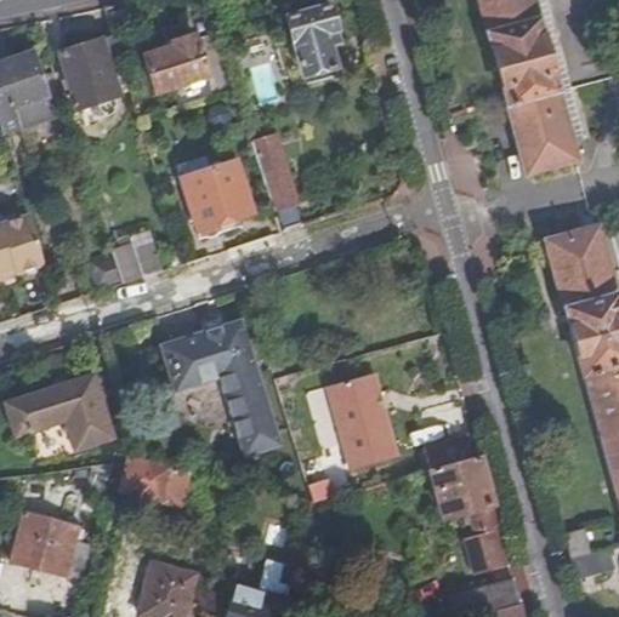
[(573,159),(567,137),(528,0),(477,0),(524,172),(573,159)]
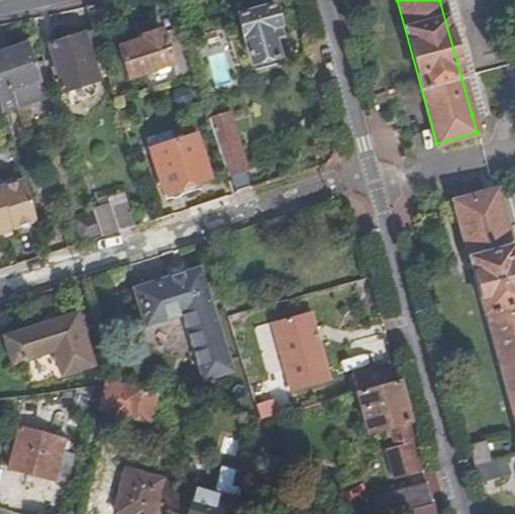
[(439,0),(472,114),(482,111),(450,0),(439,0)]
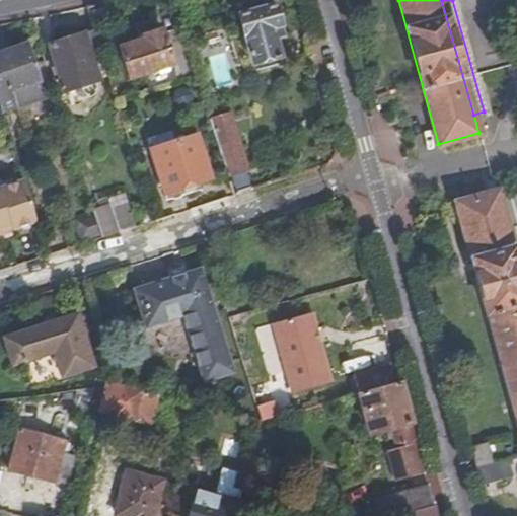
[(238,15),(251,64),(281,56),(276,37),(283,34),(276,5),(238,15)]
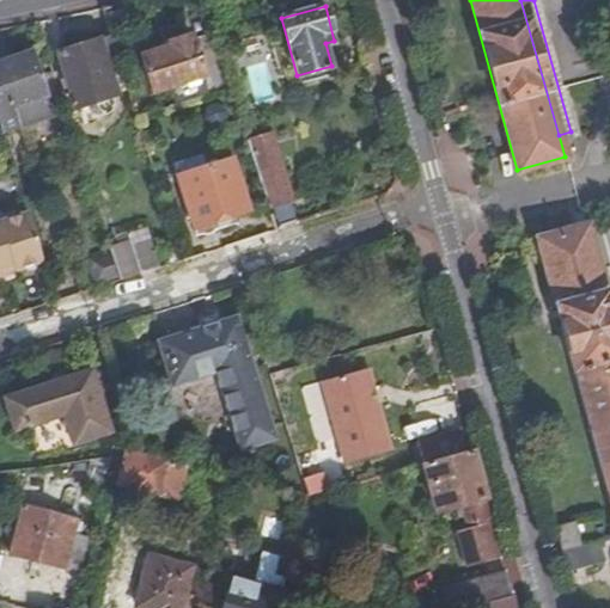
[(117,61),(109,34),(59,50),(75,105),(115,93),(107,65),(117,61)]
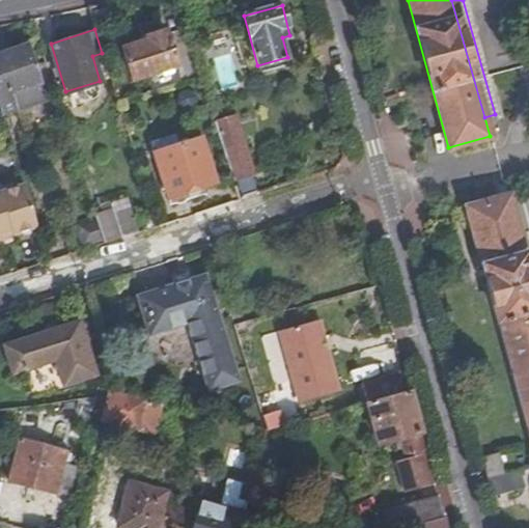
[(147,38),(121,46),(132,80),(176,65),(165,29),(146,34),(147,38)]
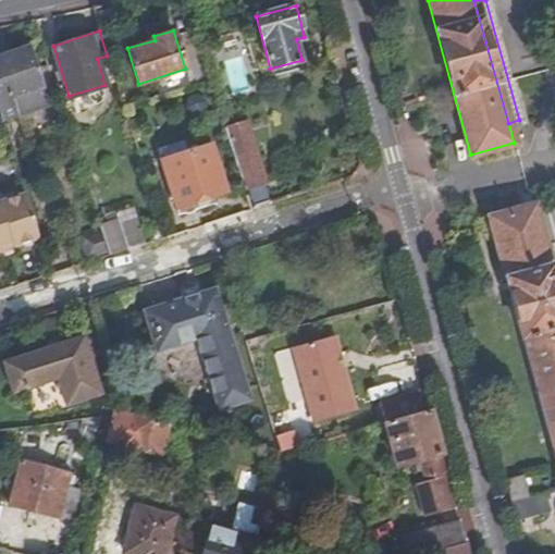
[(31,45),(0,53),(0,114),(1,119),(49,103),(31,45)]
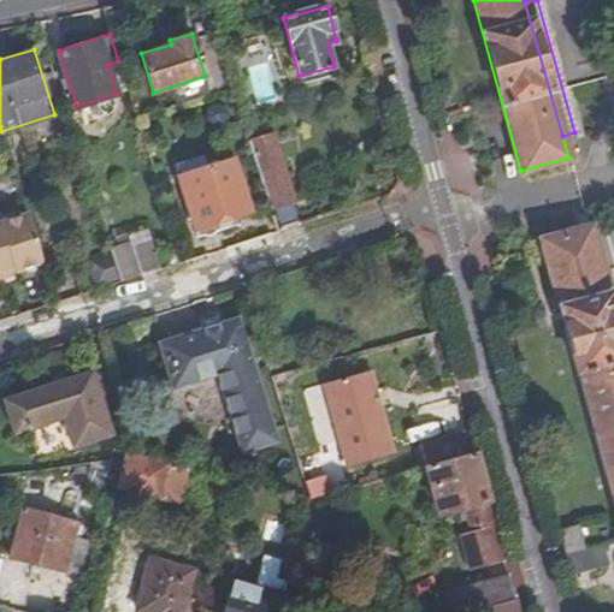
[(263,60),(248,65),(258,95),(272,90),(263,60)]
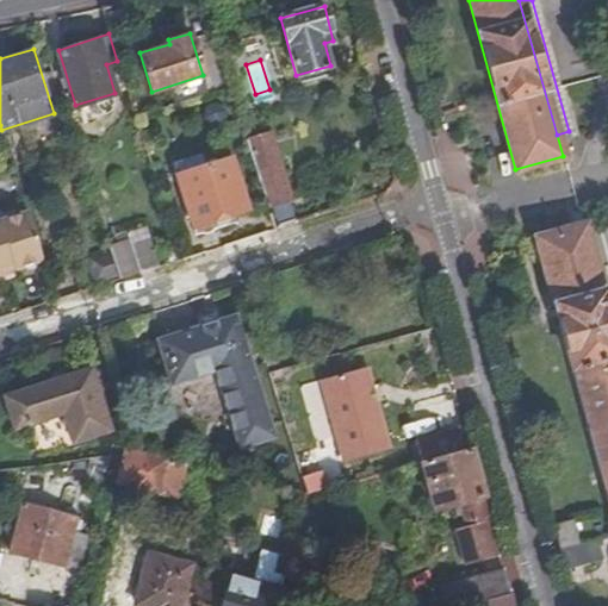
[(270,131),(247,138),(267,204),(290,198),(270,131)]
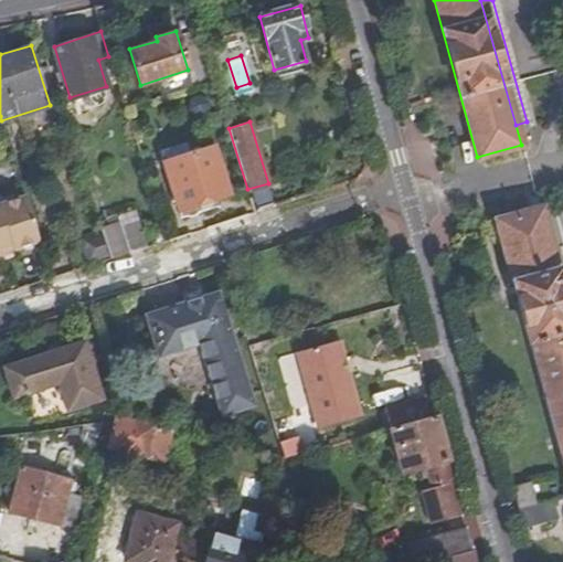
[(206,199),(227,192),(213,146),(162,161),(180,216),(210,207),(206,199)]
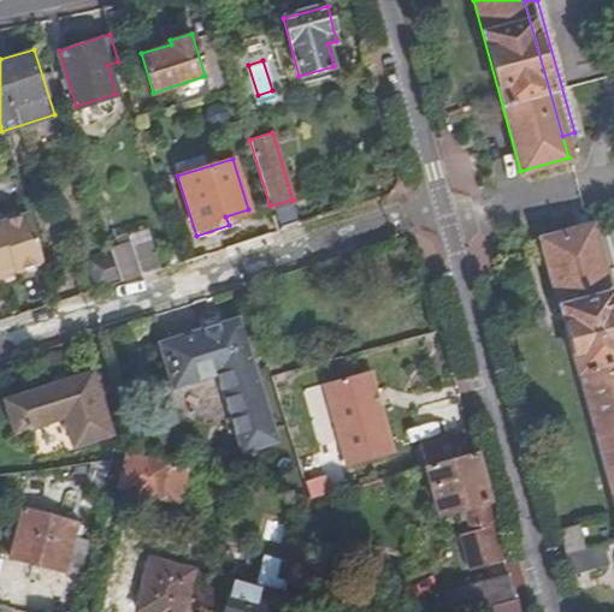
[(0,272),(11,269),(12,272),(42,262),(28,214),(0,221),(0,272)]
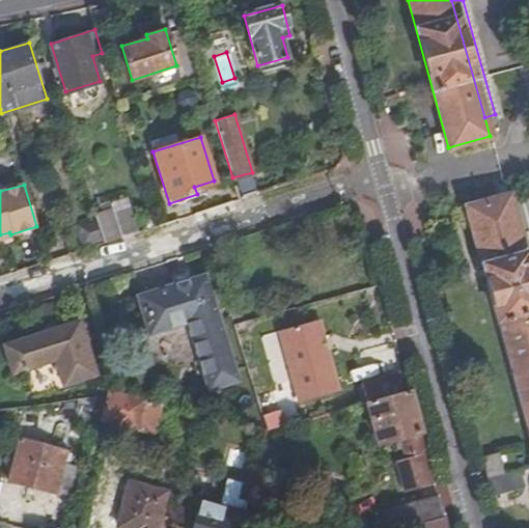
[(465,205),(528,437),(528,269),(508,194),(465,205)]
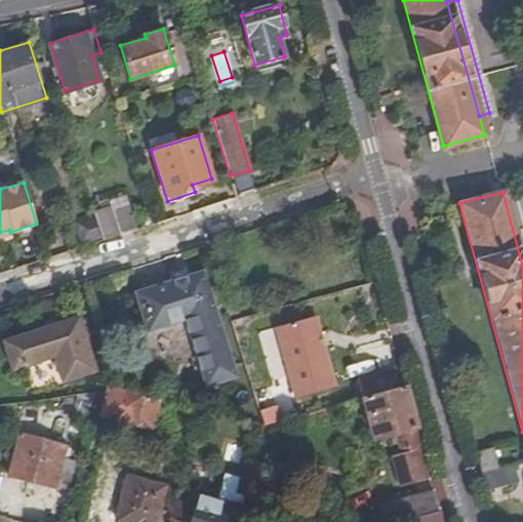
[(110,205),(118,233),(134,228),(125,201),(110,205)]
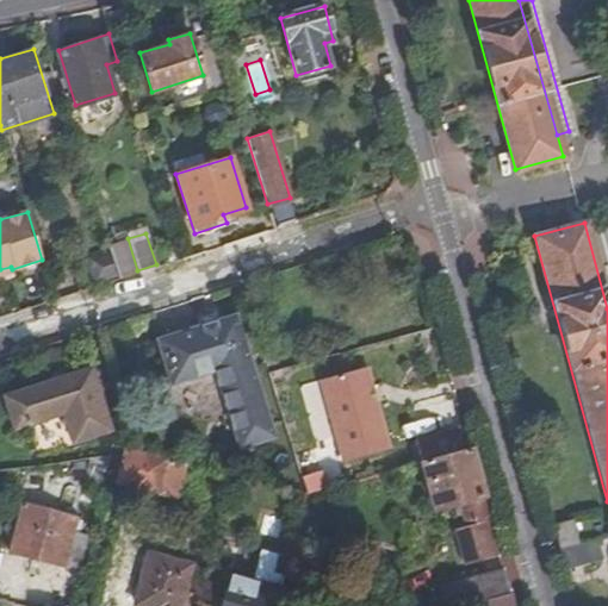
[(125,274),(137,270),(128,238),(106,244),(107,248),(117,276),(125,274)]
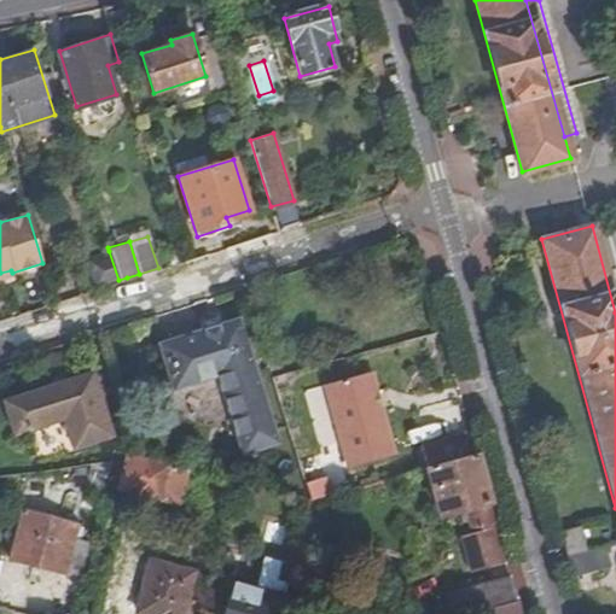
[(118,280),(109,251),(86,257),(94,288),(118,280)]
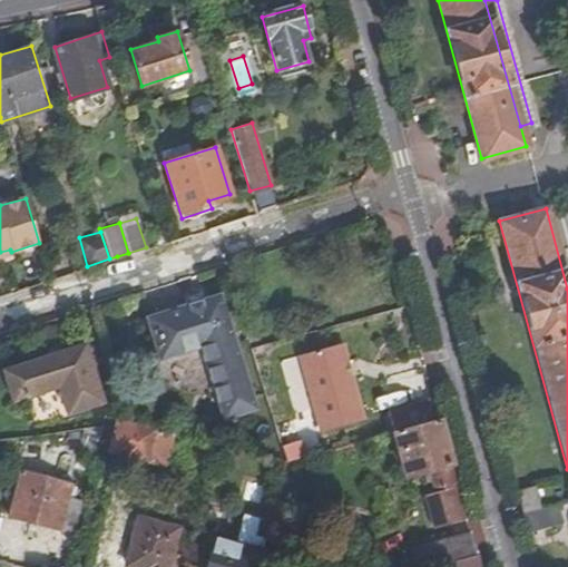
[(201,345),(224,417),(254,408),(218,296),(147,319),(159,359),(201,345)]
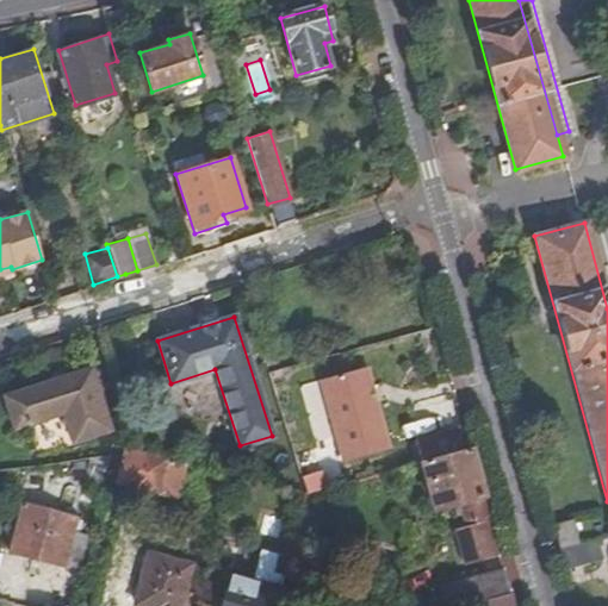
[(318,379),(342,460),(390,445),(366,364),(318,379)]
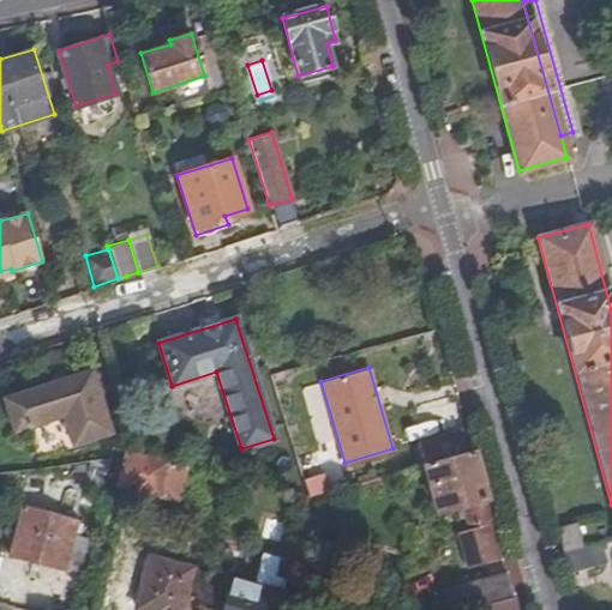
[(72,448),(111,436),(89,372),(7,396),(3,404),(10,427),(19,432),(63,420),(72,448)]
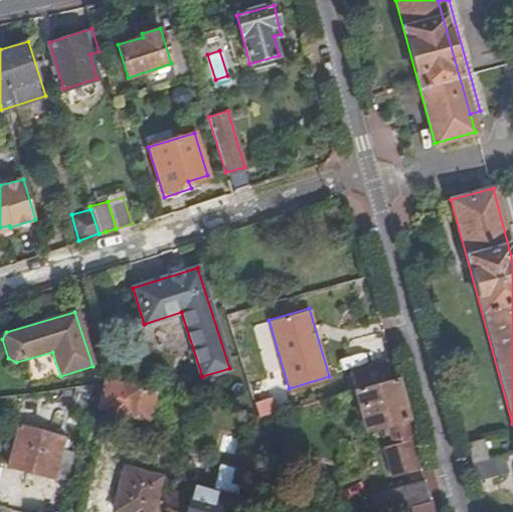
[(248,327),(231,333),(261,417),(261,418),(277,413),(265,377),(268,376),(255,340),(252,341),(248,327)]
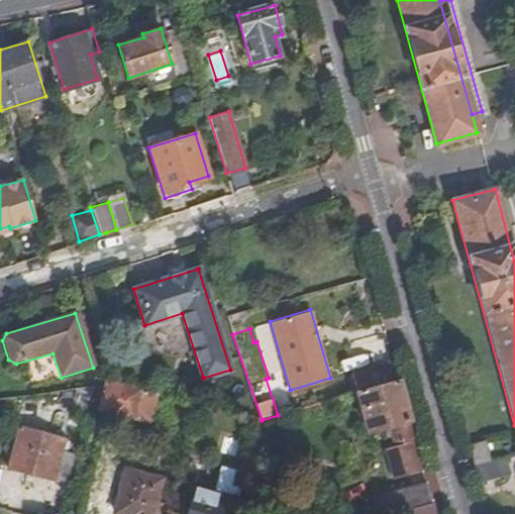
[(342,375),(347,394),(356,391),(398,379),(393,360),(342,375)]
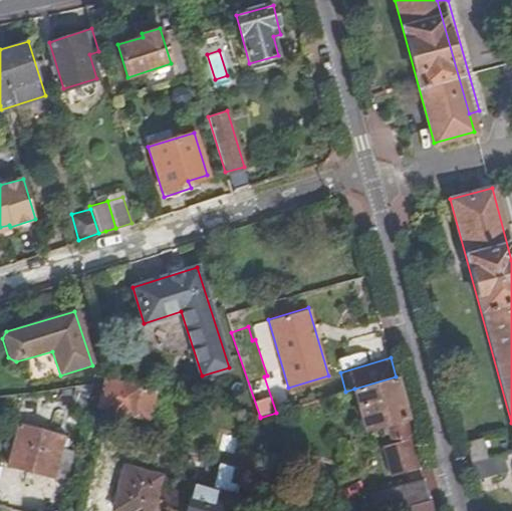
[(391,471),(419,463),(396,376),(354,389),(365,428),(387,422),(393,444),(384,447),(391,471)]
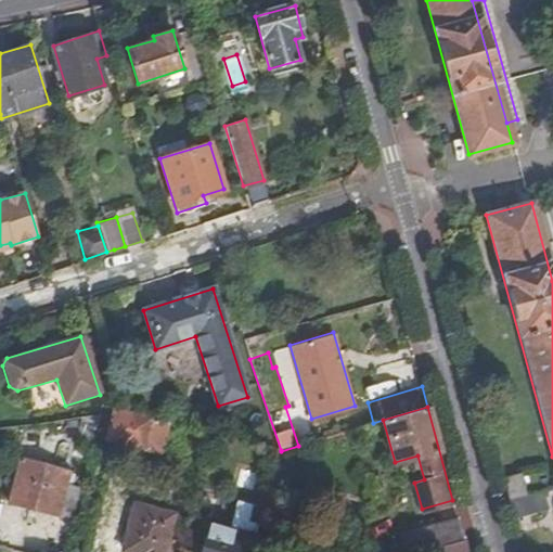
[(164,459),(171,428),(138,416),(138,418),(124,414),(113,411),(105,440),(164,459)]
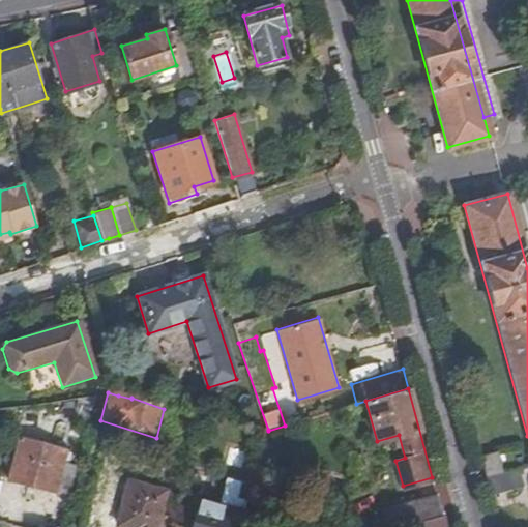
[(54,491),(64,450),(18,438),(7,479),(54,491)]
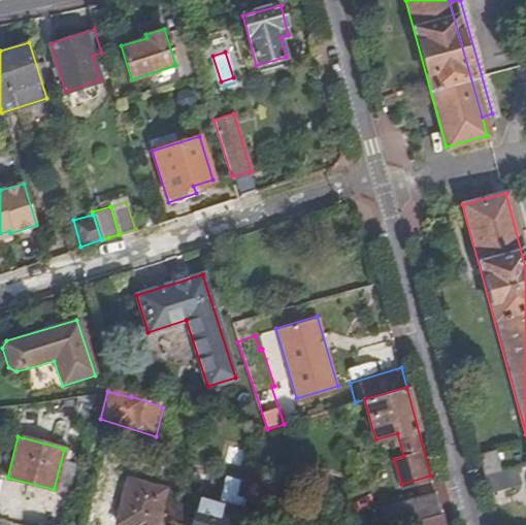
[(494,448),(479,452),(485,472),(499,468),(494,448)]
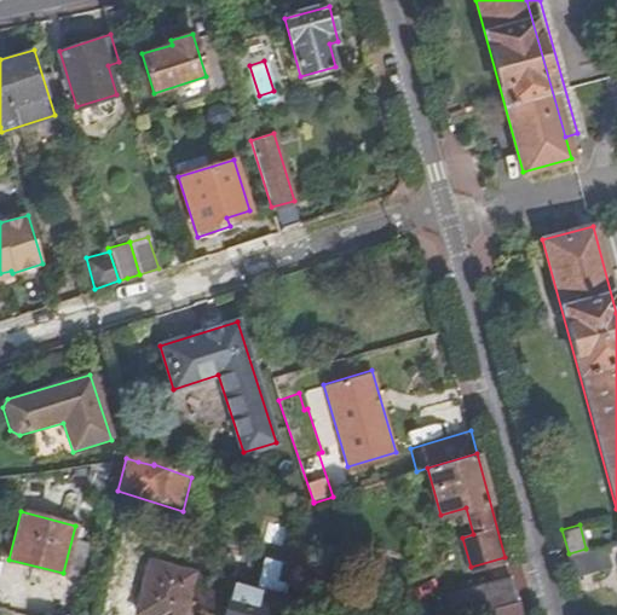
[(569,553),(574,573),(607,563),(603,545),(586,549),(569,553)]
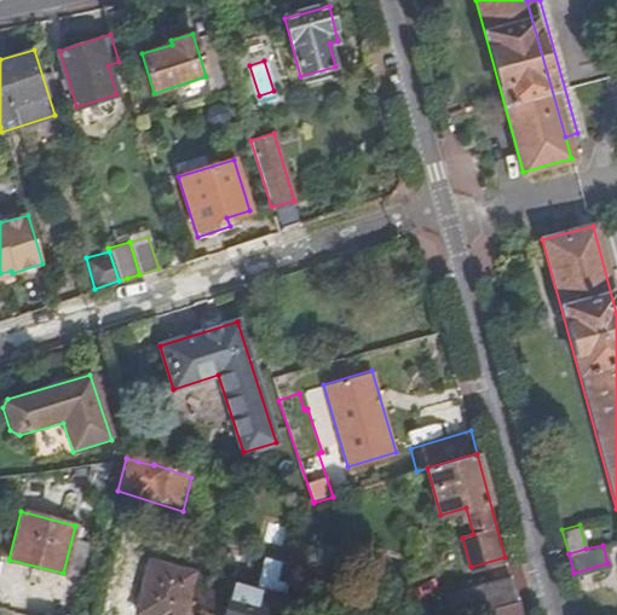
[(179,614),(186,592),(191,576),(149,564),(136,614),(179,614)]
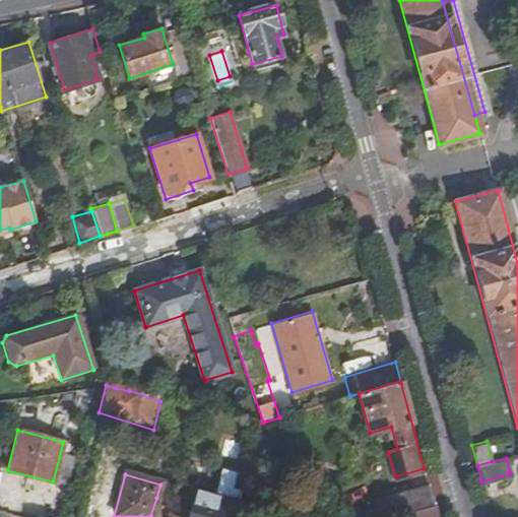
[(380,516),(393,516),(402,515),(434,506),(428,483),(375,498),(380,516)]
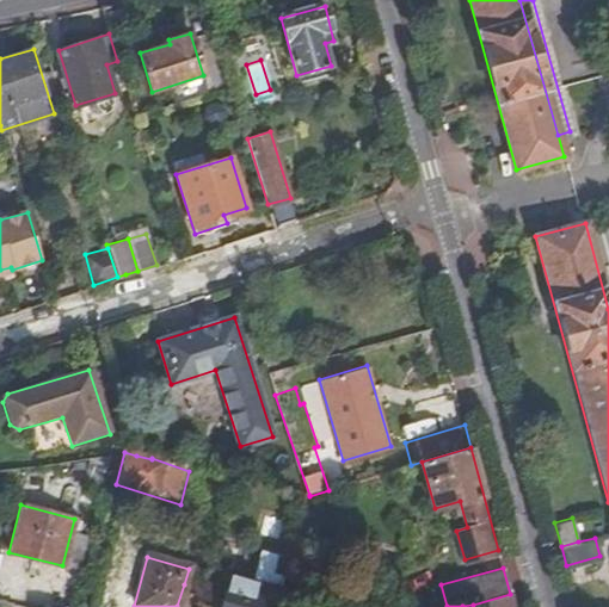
[(222,606),(276,606),(283,587),(233,573),(222,606)]
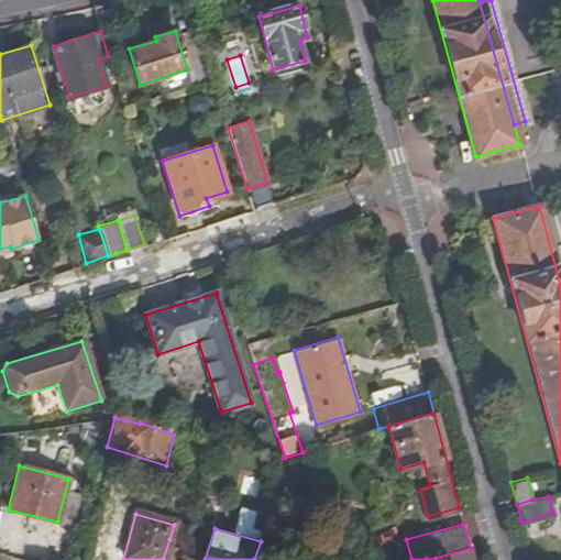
[(163,559),(180,559),(185,544),(169,539),(163,559)]
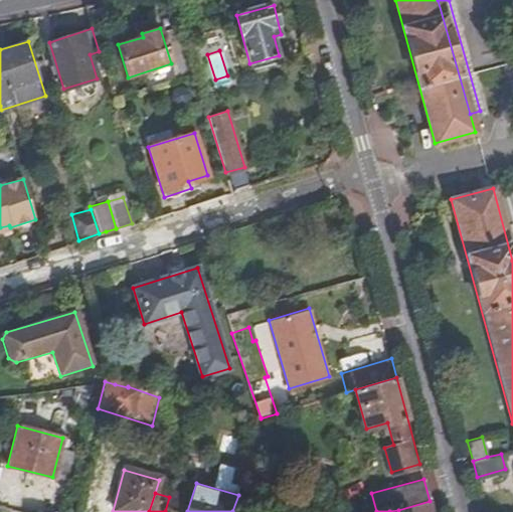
[(433,511),(430,501),(398,510),(398,511),(433,511)]
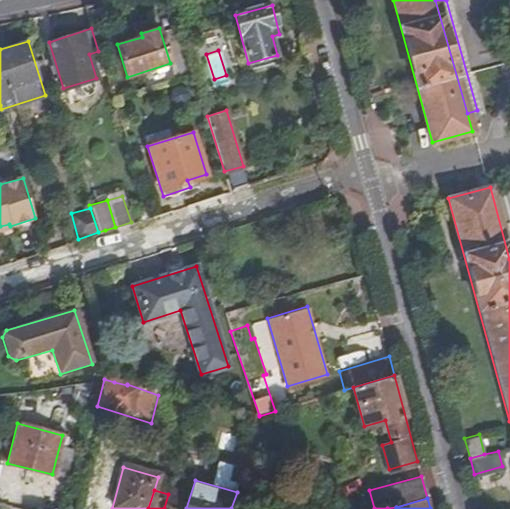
All buildings are outlined.
